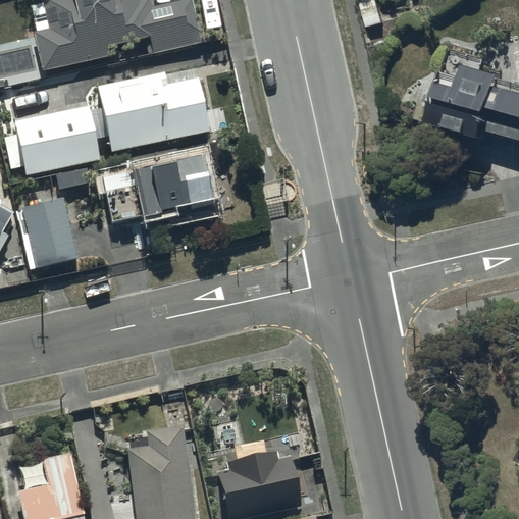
[(40,28),(34,29),(42,69),(106,57),(103,46),(149,37),(152,52),(200,43),(192,0),(168,0),(153,3),(152,0),(43,0),(44,5),(36,7),(40,28)]
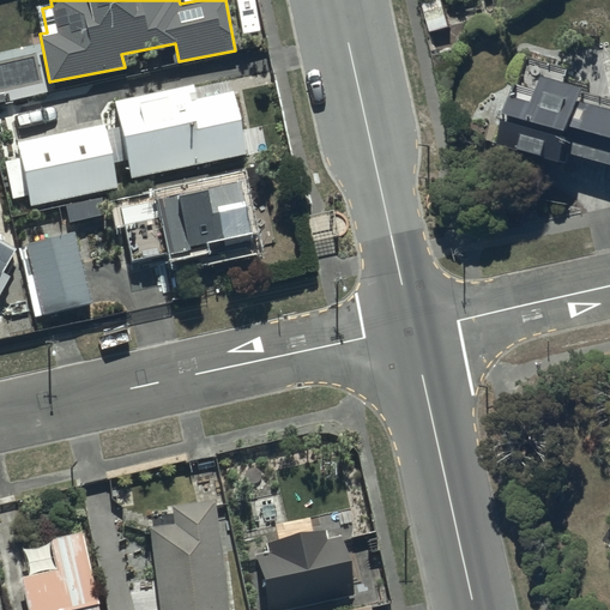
[(569,68),(527,56),(502,142),(562,159),(566,149),(609,162),(609,92),(566,80),(569,68)]
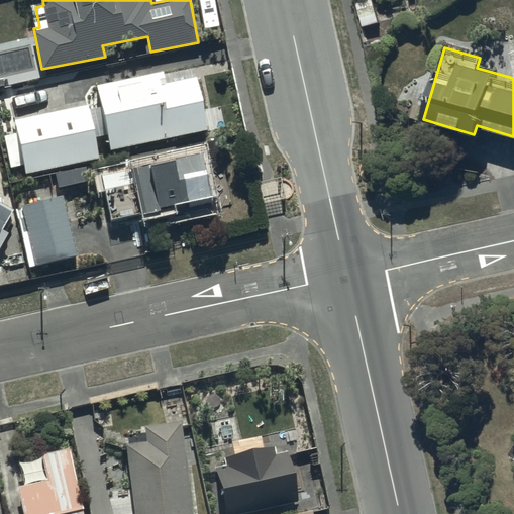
[(162,71),(94,85),(108,150),(210,129),(198,76),(164,83),(162,71)]
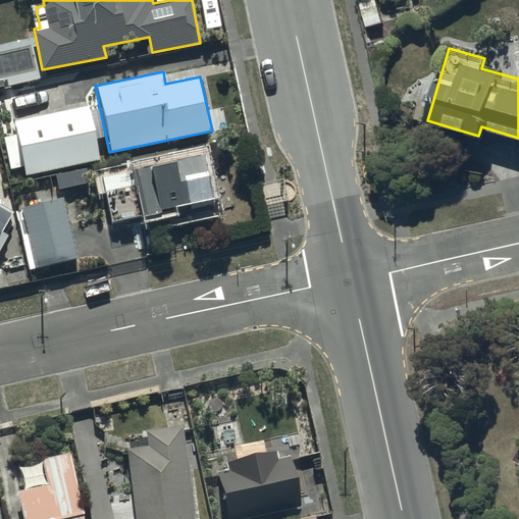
[(89,106),(14,120),(24,173),(99,159),(89,106)]
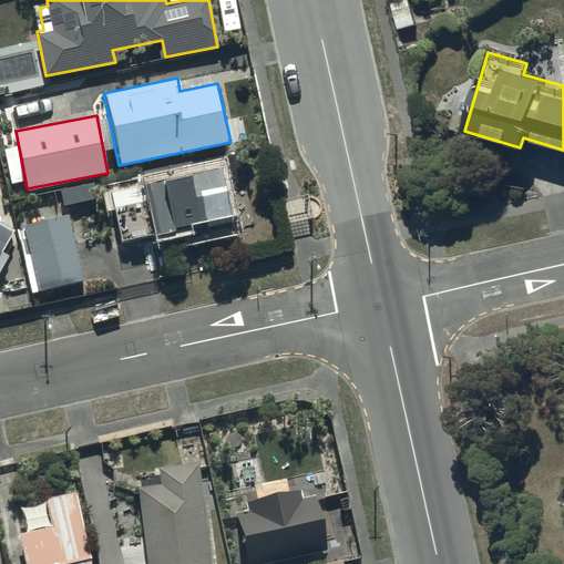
[(147,177),(116,184),(129,241),(202,225),(203,232),(235,225),(223,165),(149,181),(147,177)]
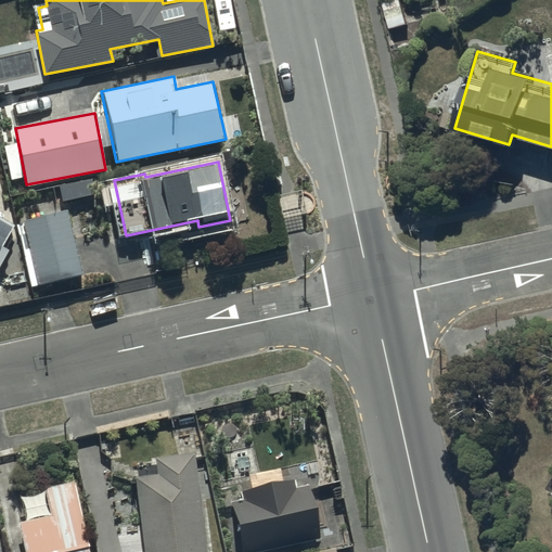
[(95,181),(64,188),(67,203),(99,196),(95,181)]
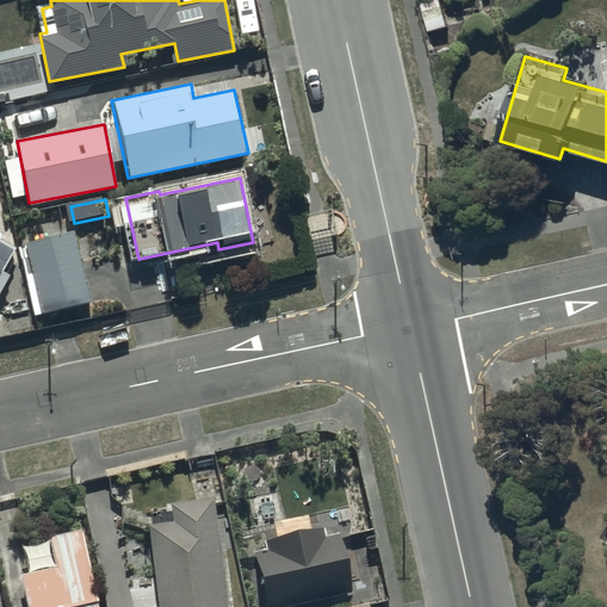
[(75,231),(26,242),(42,313),(91,302),(75,231)]
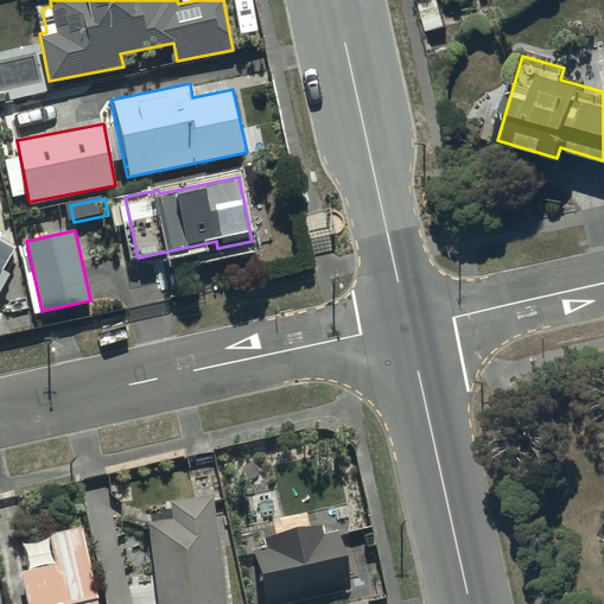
[(0,290),(11,274),(4,269),(18,246),(0,234),(0,290)]
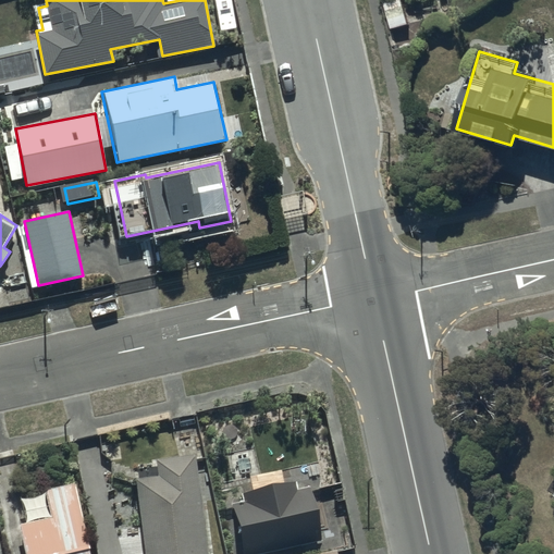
[(135,477),(145,553),(209,553),(196,454),(156,459),(158,474),(135,477)]
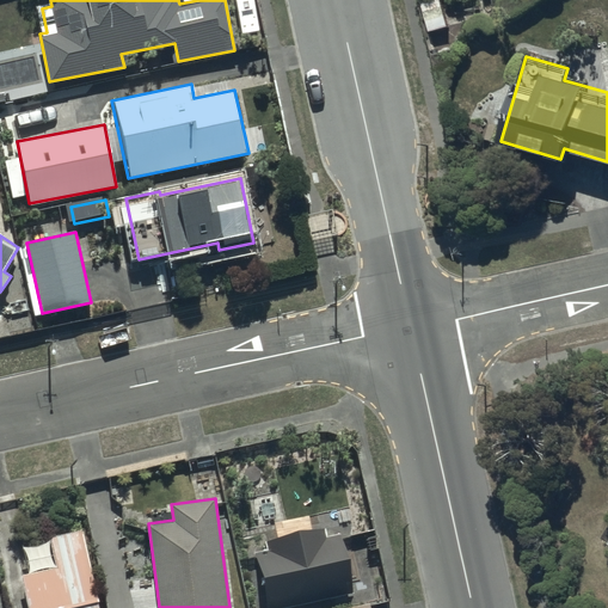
[(266,607),(274,607),(354,590),(341,530),(329,534),(326,524),(266,538),(269,546),(256,550),(266,607)]
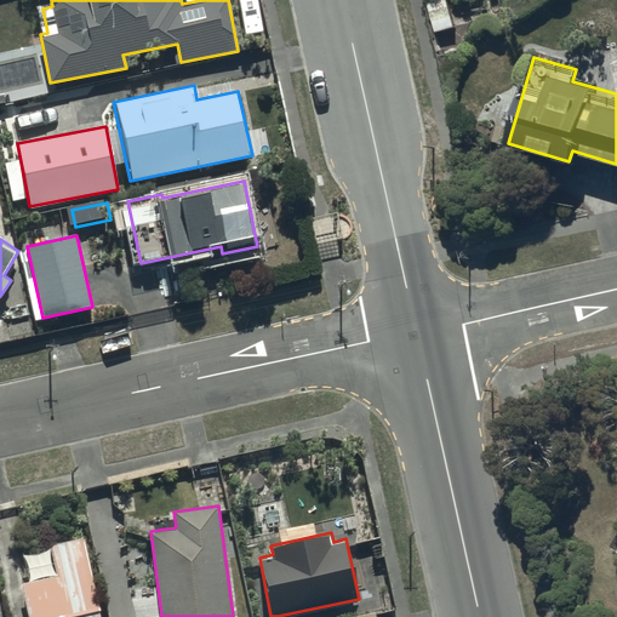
[(58,575),(21,582),(28,616),(101,616),(85,536),(52,542),(58,575)]
